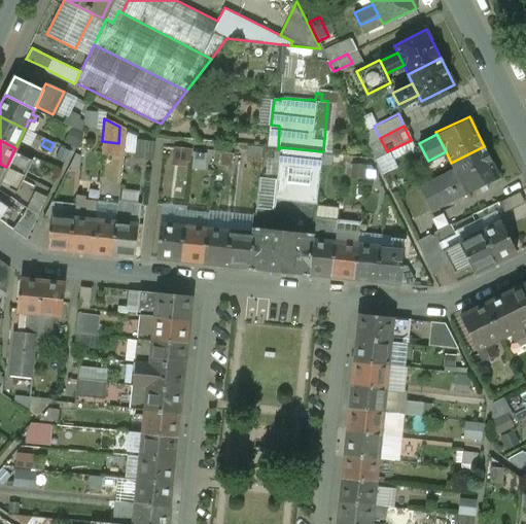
[(150,142),(138,141),(137,162),(148,163),(150,142)]
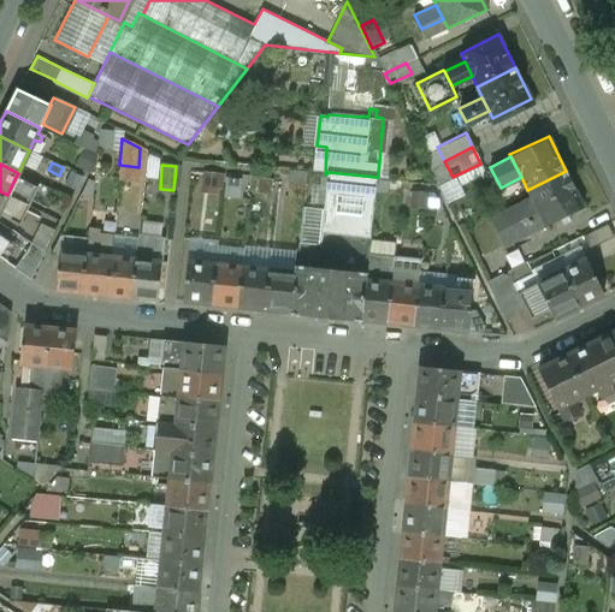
[(223,191),(226,171),(205,167),(202,188),(223,191)]
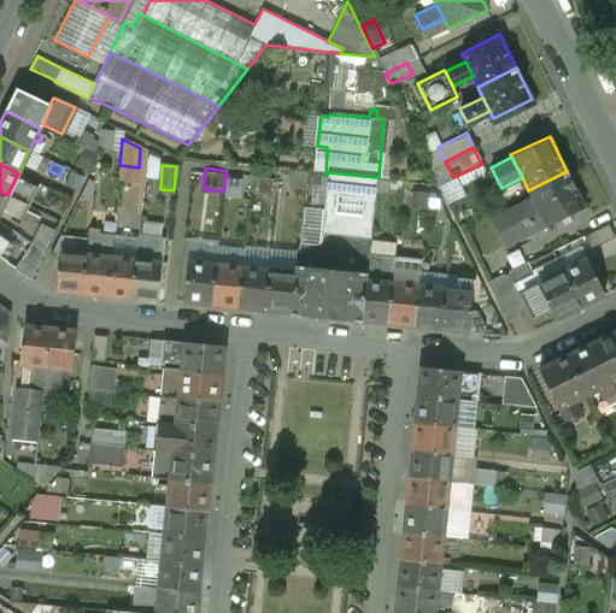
[(567,171),(528,190),(531,196),(544,223),(545,225),(584,206),(567,171)]
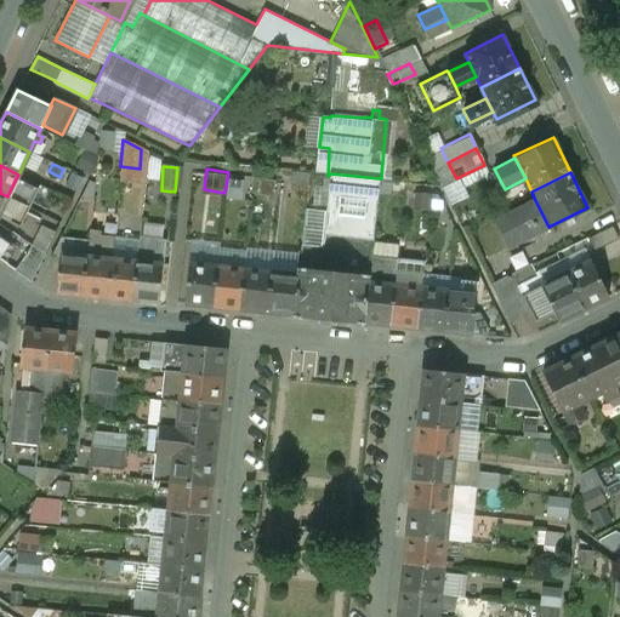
[(379,178),(330,173),(329,176),(328,188),(325,212),(322,247),(322,255),(299,252),(297,266),(370,272),(373,255),(379,178)]
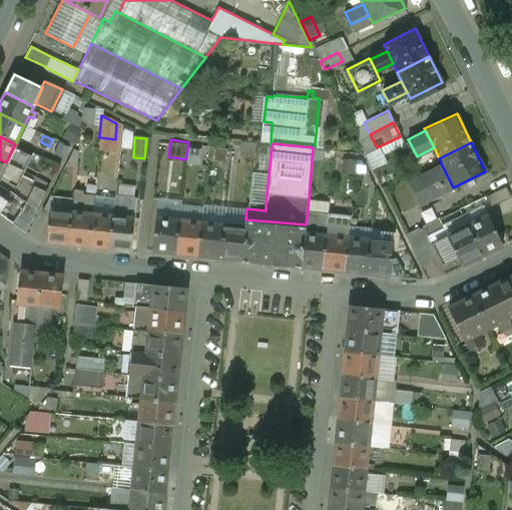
[(200,162),(202,146),(190,144),(187,160),(200,162)]
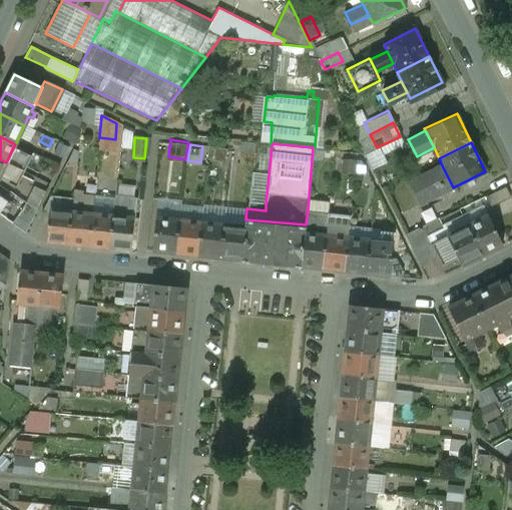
[(30,156),(13,147),(6,162),(23,170),(30,156)]
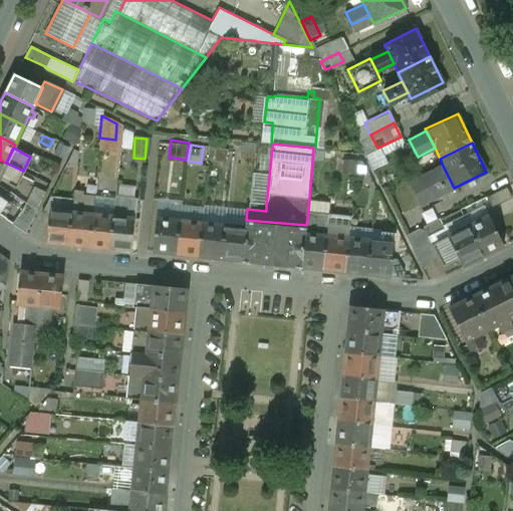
[(271,156),(263,155),(261,175),(269,176),(271,156)]
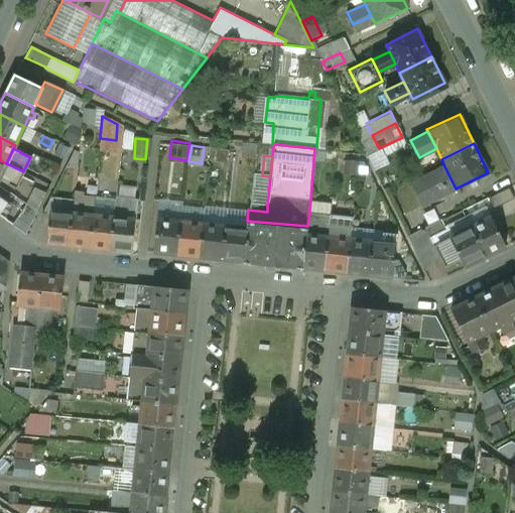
[(23,171),(6,163),(0,175),(0,178),(16,186),(23,171)]
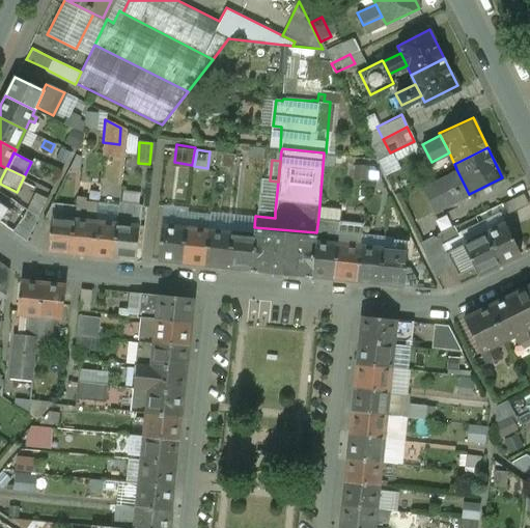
[(456,169),(421,187),(433,210),(468,192),(456,169)]
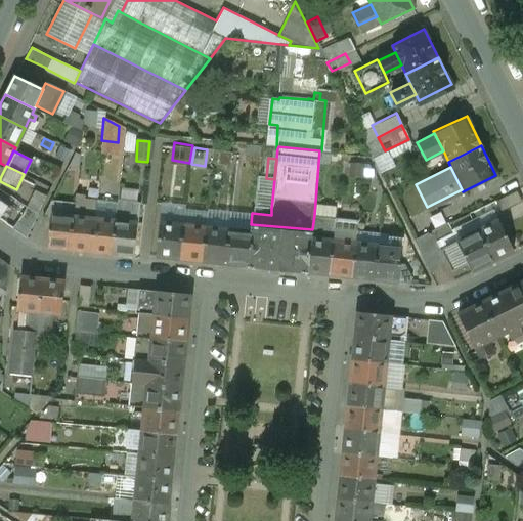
[(209,175),(200,174),(199,191),(208,191),(209,175)]
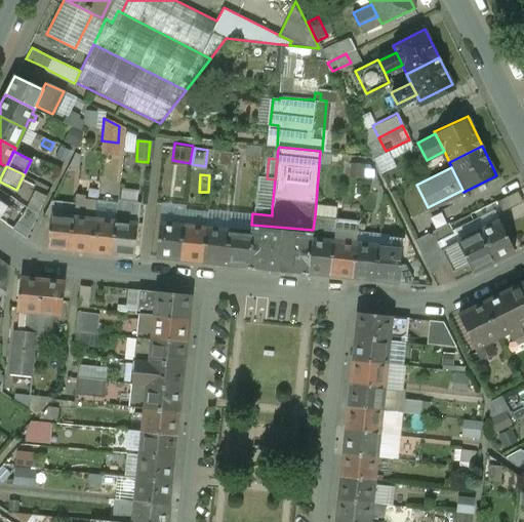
[(46,195),(35,190),(27,206),(38,213),(46,195)]
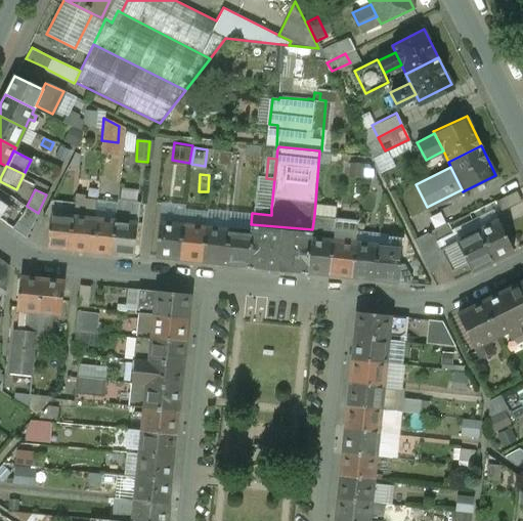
[(515,189),(494,200),(499,210),(520,200),(515,189)]
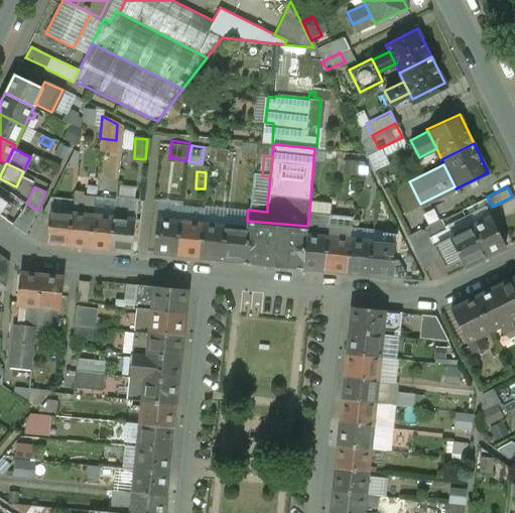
[(85,191),(74,190),(72,213),(93,215),(95,197),(95,195),(84,194),(85,191)]
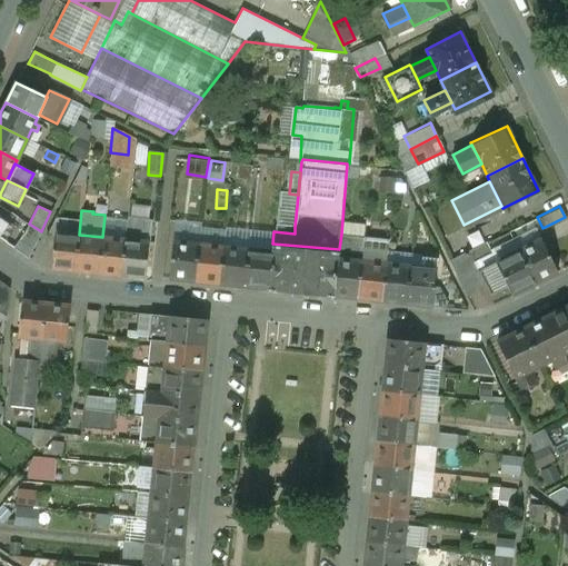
[(9,222),(0,216),(0,235),(9,222)]
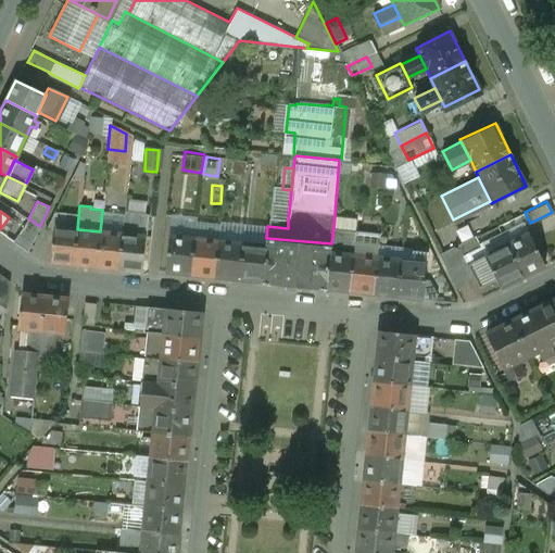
[(124,214),(102,212),(100,231),(123,234),(124,214)]
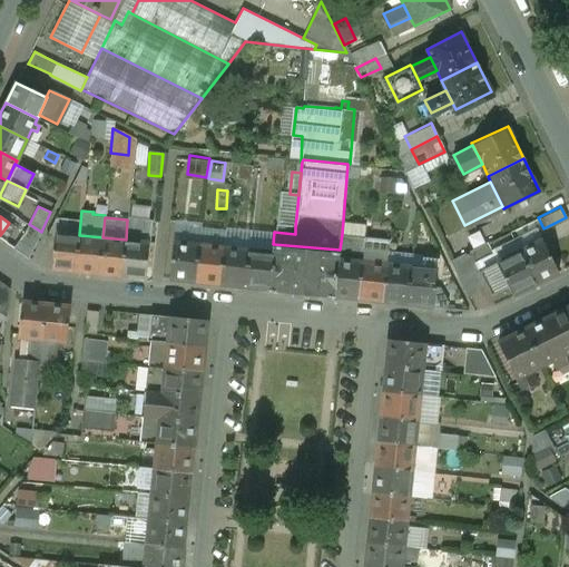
[(41,232),(29,224),(13,247),(28,257),(41,232)]
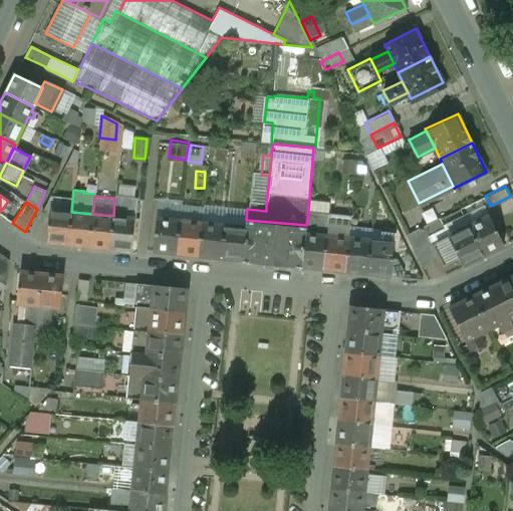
[(266,205),(247,202),(247,209),(266,211),(266,205)]
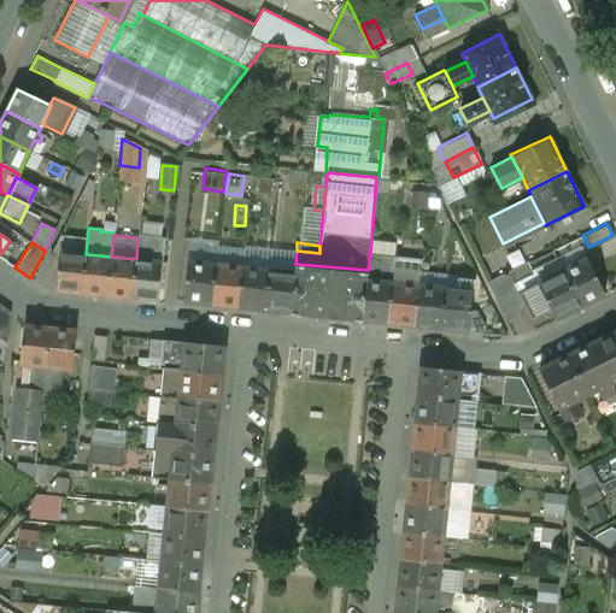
[(86,254),(60,252),(56,289),(82,292),(86,254)]
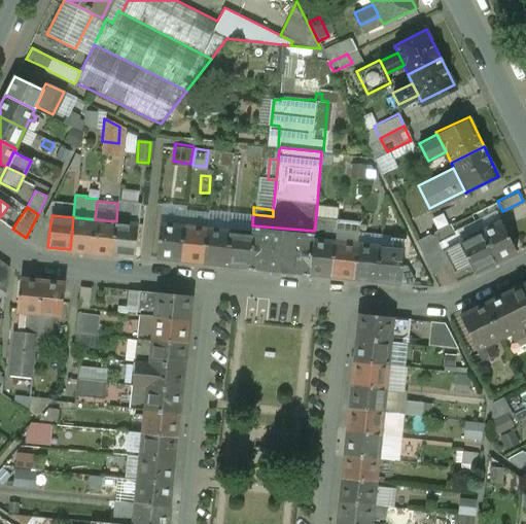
[(339,218),(316,216),(314,231),(314,238),(337,240),(339,218)]
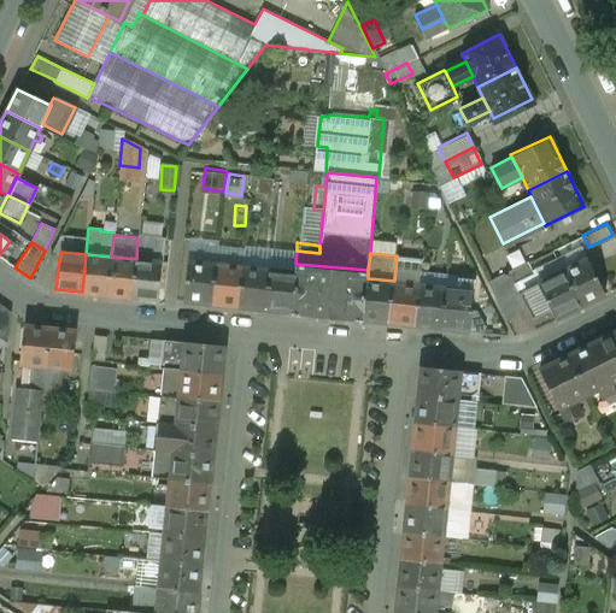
[(111,257),(86,254),(82,292),(107,294),(111,257)]
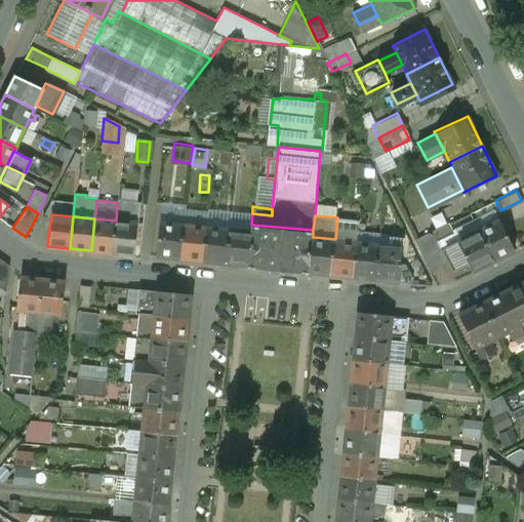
[(361,219),(337,217),(335,239),(359,242),(361,219)]
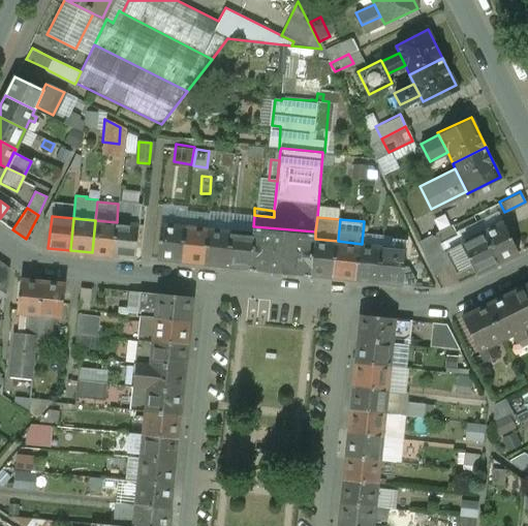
[(117,222),(95,220),(92,252),(114,254),(117,222)]
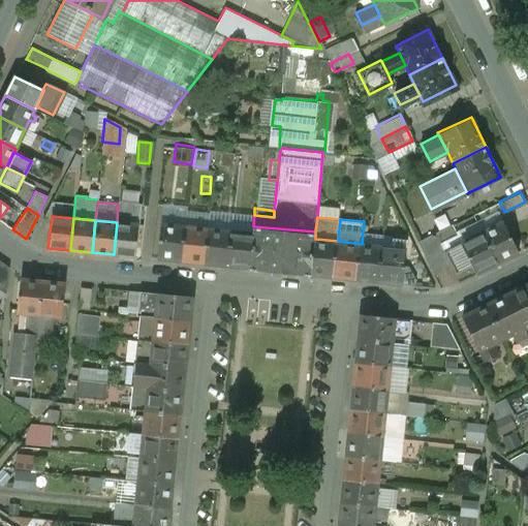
[(502,221),(482,230),(496,263),(517,252),(502,221)]
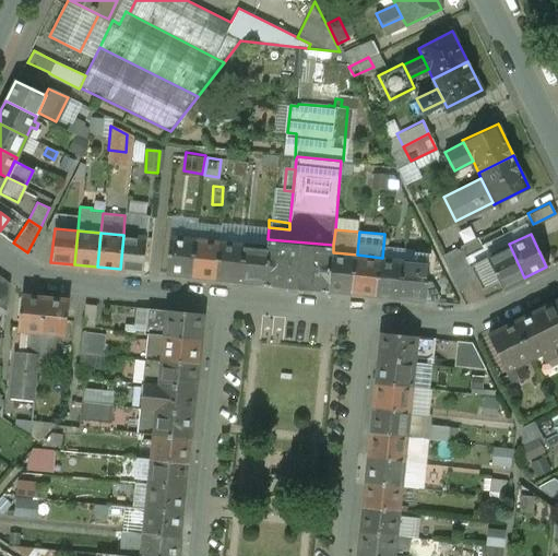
[(147,237),(123,235),(120,269),(144,272),(147,237)]
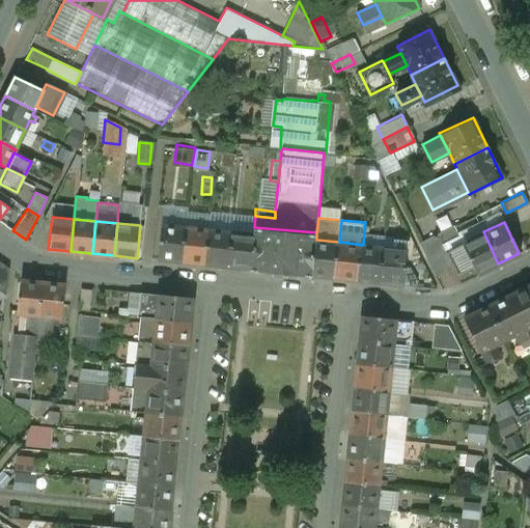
[(187,227),(163,225),(160,257),(184,259),(187,227)]
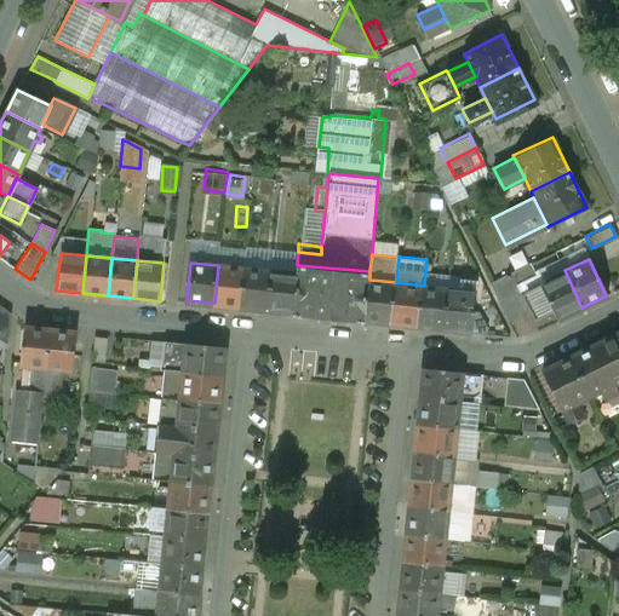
[(244,268),(218,265),(215,303),(240,305),(244,268)]
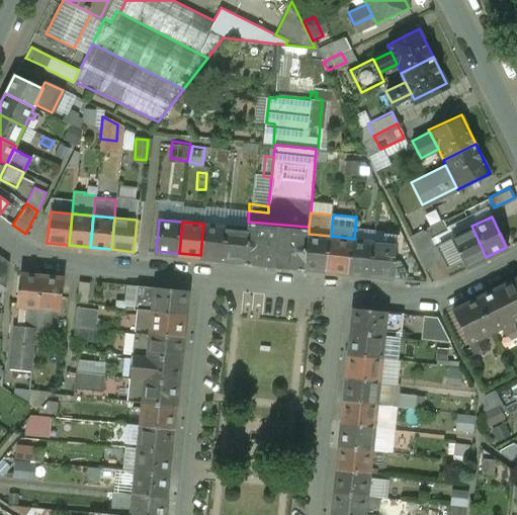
[(309,227),(248,222),(247,228),(245,259),(245,263),(306,269),(306,267),(309,234),(309,227)]
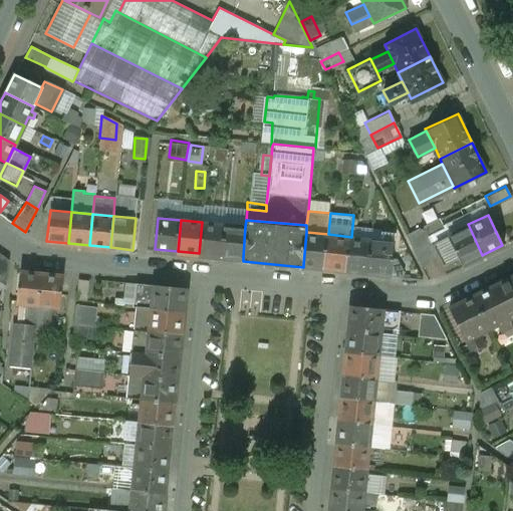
[(224,224),(202,222),(199,253),(221,255),(224,224)]
